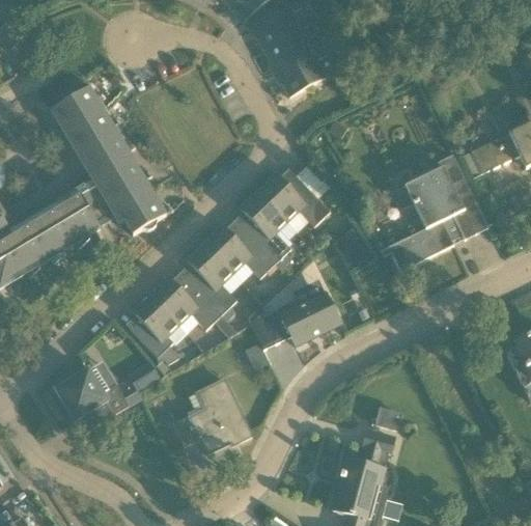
[(231,0),(229,3),(238,10),(236,12),(243,20),(267,0),(231,0)]
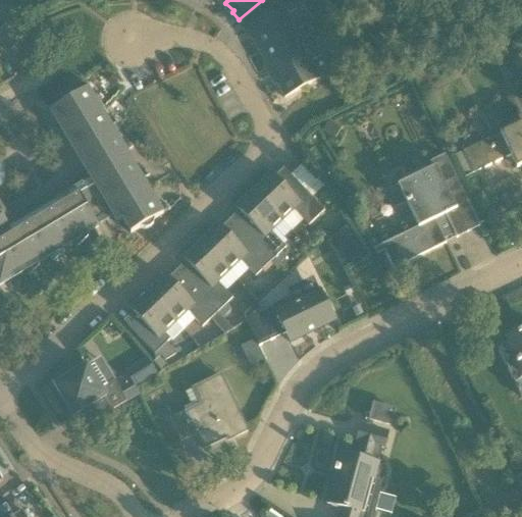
[(251,35),(258,48),(296,28),(286,11),(296,6),(293,0),(290,0),(244,26),(249,36),(251,35)]
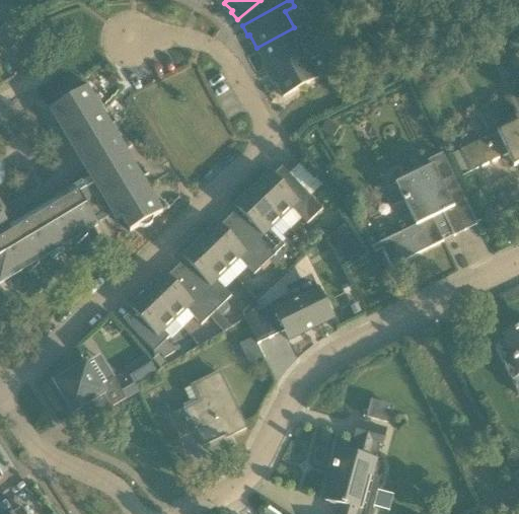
[(0,4),(0,24),(9,19),(0,4)]
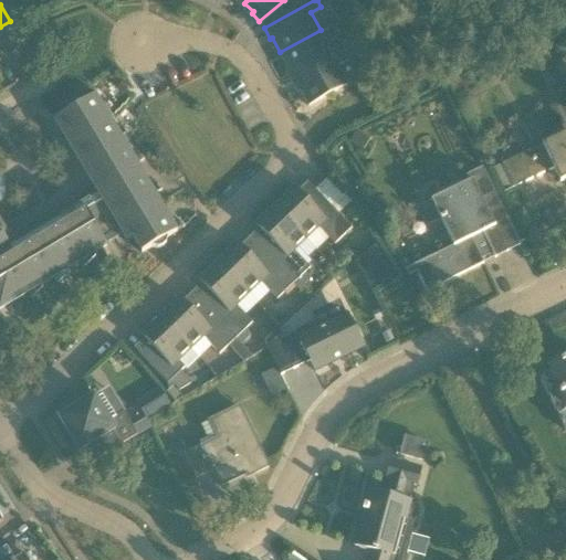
[(286,67),(292,77),(344,49),(341,42),(331,48),(321,30),(280,52),(289,66),(286,67)]
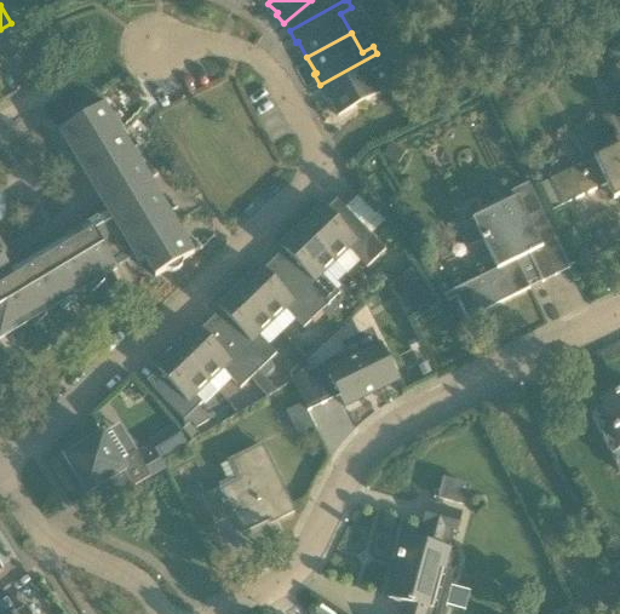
[(377,53),(320,85),(326,97),(328,95),(337,112),(382,87),(371,68),(382,62),(377,53)]
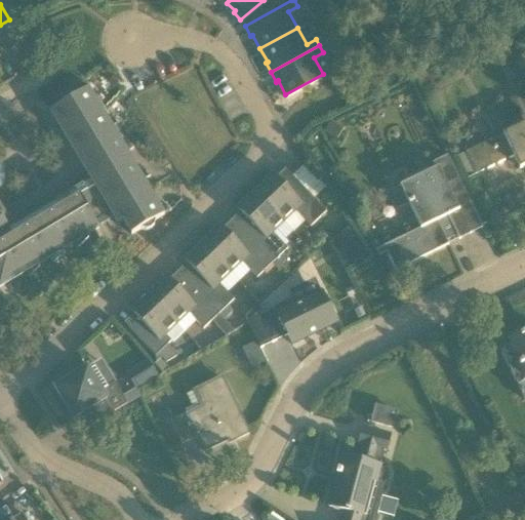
[(0,189),(1,188),(2,186),(4,184),(5,181),(5,178),(5,175),(5,173),(5,170),(4,168),(3,165),(2,163),(1,161),(0,160),(0,283),(24,270),(29,274),(40,263),(38,261),(48,254),(53,260),(64,248),(63,245),(73,240),(78,245),(89,233),(87,231),(98,225),(97,223),(113,213),(117,220),(122,217),(131,231),(139,226),(140,226),(146,227),(150,226),(153,223),(154,217),(155,217),(155,216),(170,207),(157,194),(156,195),(156,196),(155,196),(144,176),(149,173),(150,173),(133,158),(132,159),(126,149),(131,146),(132,146),(133,145),(119,132),(117,134),(112,124),(117,121),(118,120),(105,107),(103,110),(96,100),(103,96),(103,95),(89,83),(88,83),(89,84),(79,90),(73,88),(69,90),(65,93),(64,100),(50,108),(92,177),(50,203),(3,231),(0,226),(0,189)]
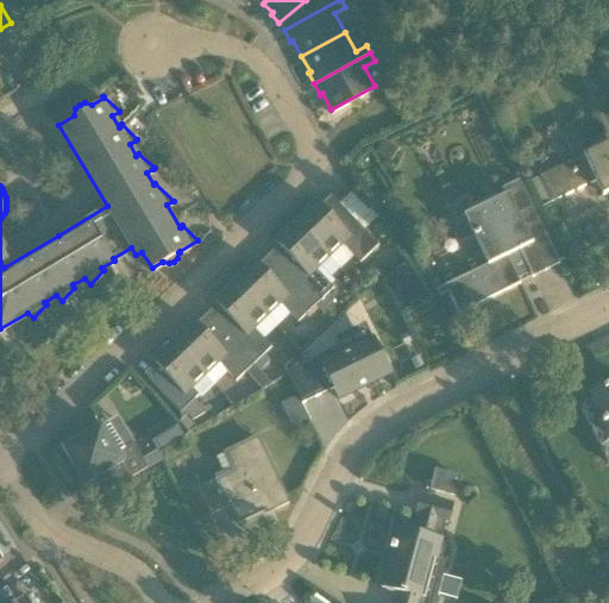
[(376,149),(390,158),(397,145),(383,137),(376,149)]
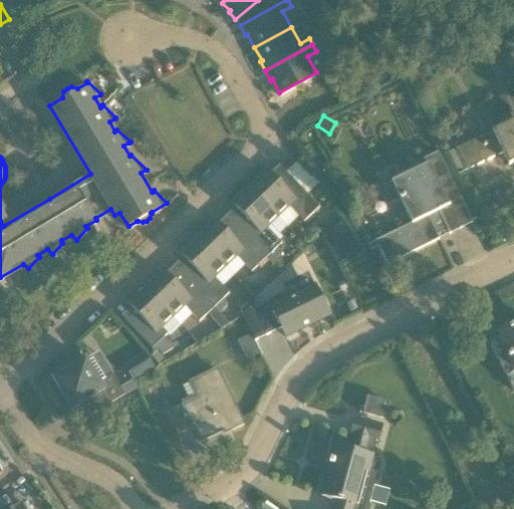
[(513,116),(456,146),(457,149),(466,167),(502,149),(508,162),(513,158),(513,116)]
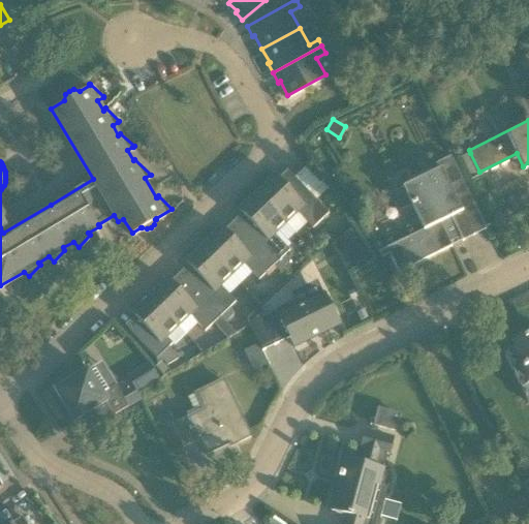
[(378,248),(381,254),(389,250),(398,269),(452,243),(447,235),(459,229),(462,238),(486,225),(450,153),(436,160),(438,166),(390,190),(399,208),(411,202),(423,225),(378,248)]
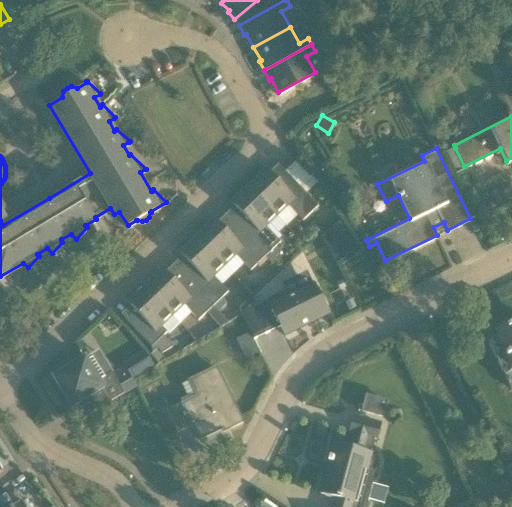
[(248,180),(247,182),(277,214),(288,203),(302,218),(318,203),(282,166),(273,175),(266,167),(260,173),(259,173),(254,176),(248,180)]
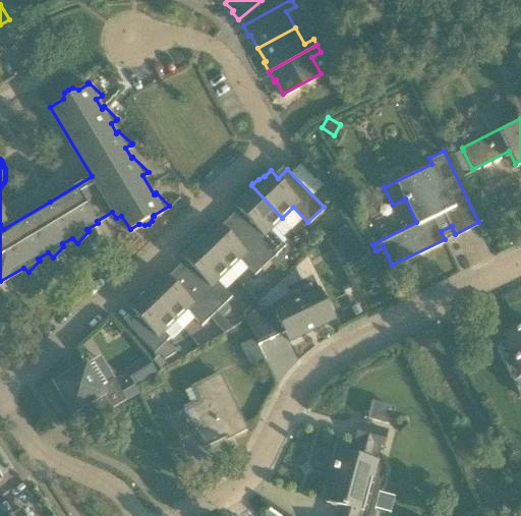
[(242,212),(234,220),(270,258),(275,253),(285,243),(271,229),(282,218),(251,185),(249,187),(244,192),(241,197),(241,198),(235,204),(242,212)]
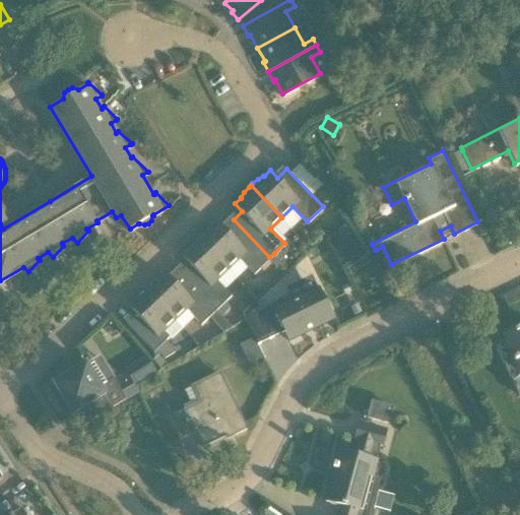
[(199,234),(198,236),(229,267),(240,256),(255,271),(257,269),(269,257),(234,219),(224,228),(217,220),(211,227),(210,226),(205,230),(199,234)]
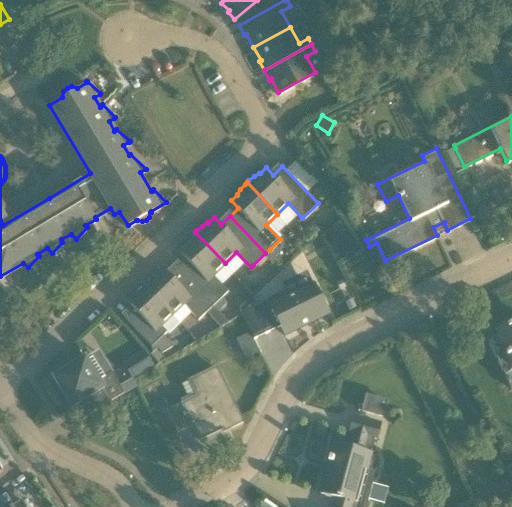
[(339,218),(320,233),(335,258),(355,246),(339,218)]
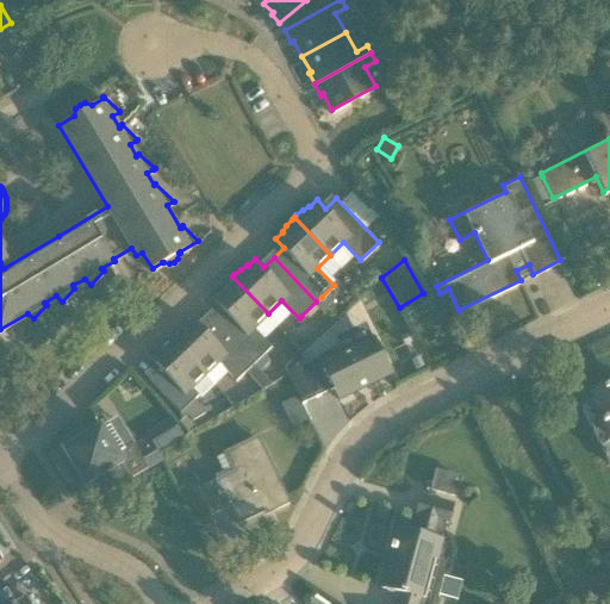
[(222,307),(212,317),(254,361),(272,344),(255,327),(268,313),(232,276),(230,278),(224,284),(221,291),(213,298),(222,307)]
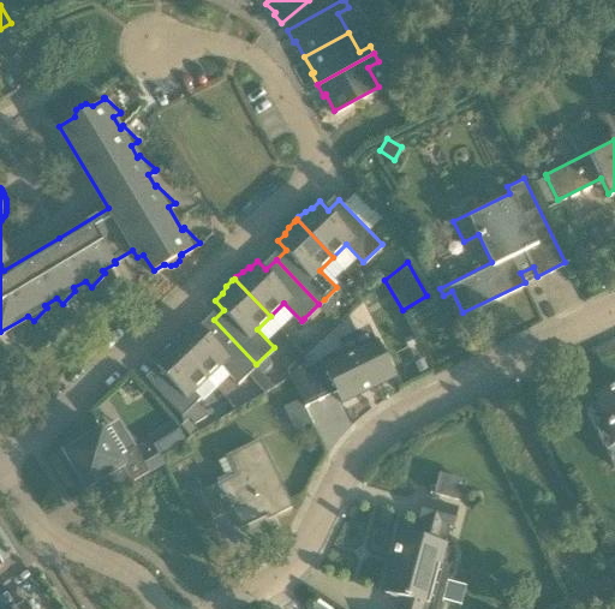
[(324,299),(318,304),(324,311),(330,305),(324,299)]
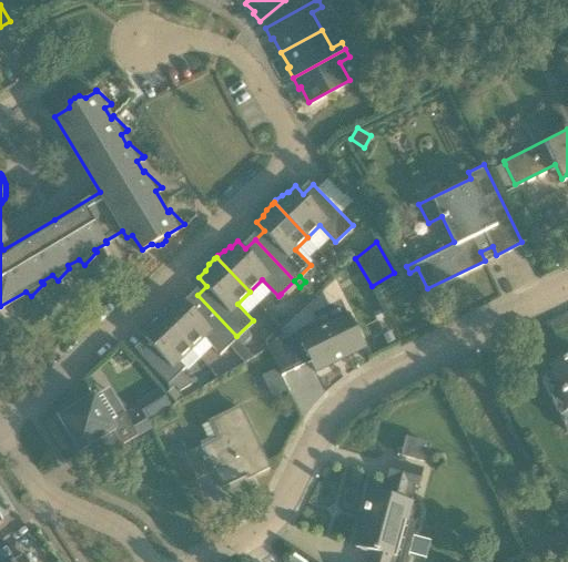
[(294,281),(281,294),(288,302),(302,288),(300,287),(294,281)]
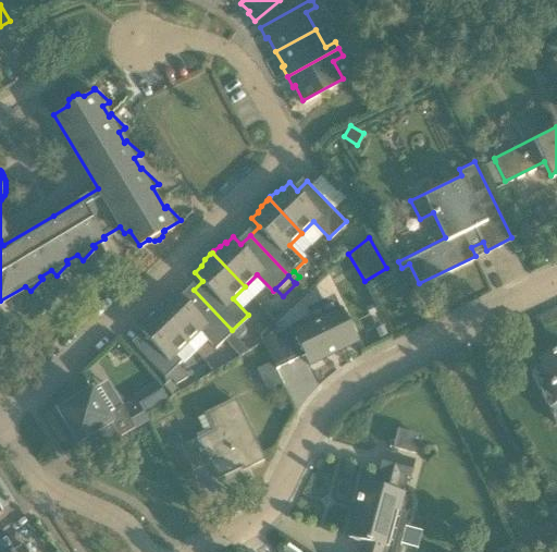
[(157,305),(156,306),(188,341),(200,330),(215,345),(224,336),(232,330),(194,290),(184,298),(176,291),(170,296),(169,296),(163,299),(157,305)]
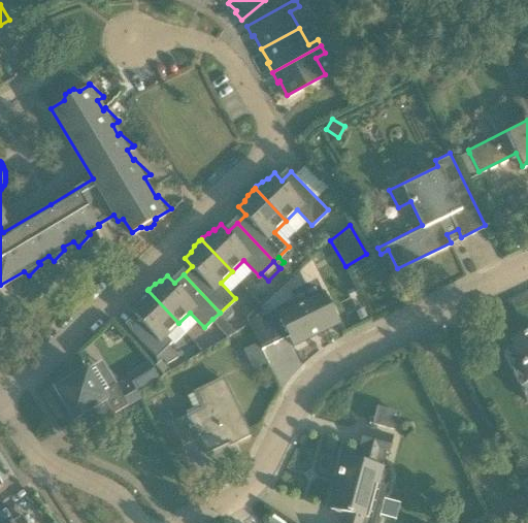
[(258,303),(245,315),(261,347),(274,340),(289,333),(293,342),(338,321),(322,289),(297,301),(295,296),(262,313),(258,303)]
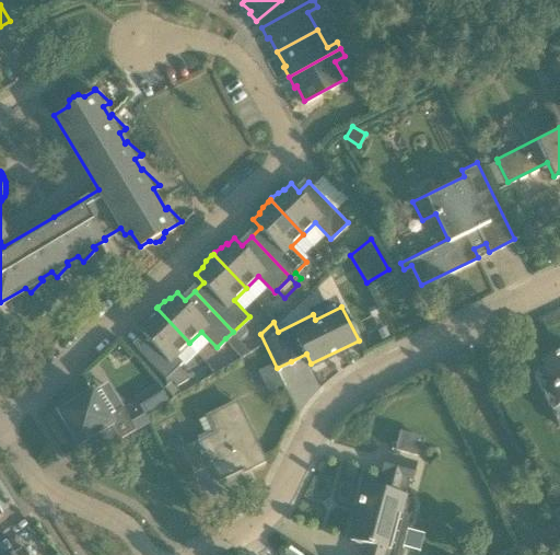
[(189,343),(156,308),(149,315),(146,322),(139,328),(147,336),(137,346),(165,376),(166,383),(172,379),(176,385),(189,376),(178,365),(183,360),(177,355),(189,343)]
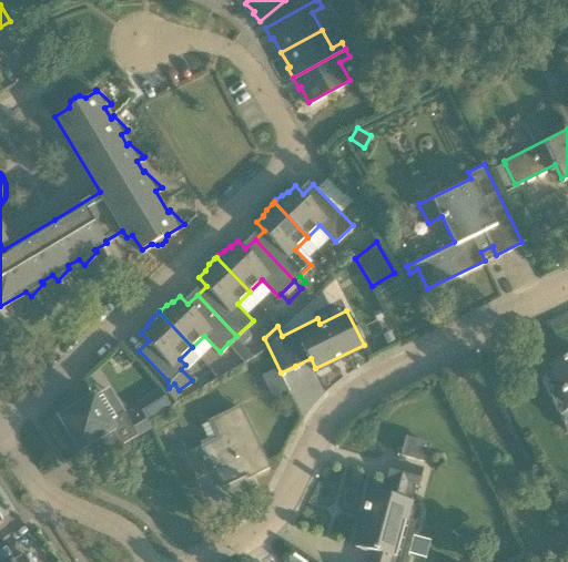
[(254,354),(236,336),(229,343),(244,359),(254,354)]
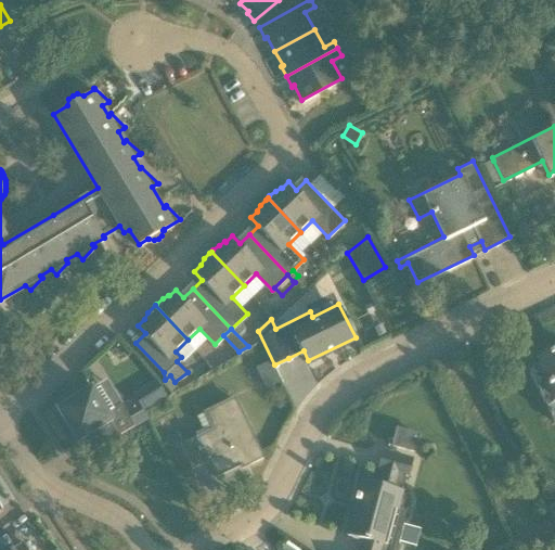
[(554,348),(538,357),(539,359),(527,366),(546,405),(554,399),(554,348)]
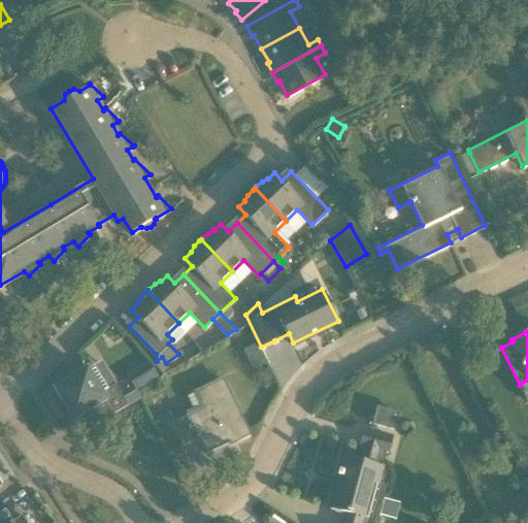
[(243,347),(253,366),(267,359),(258,339),(243,347)]
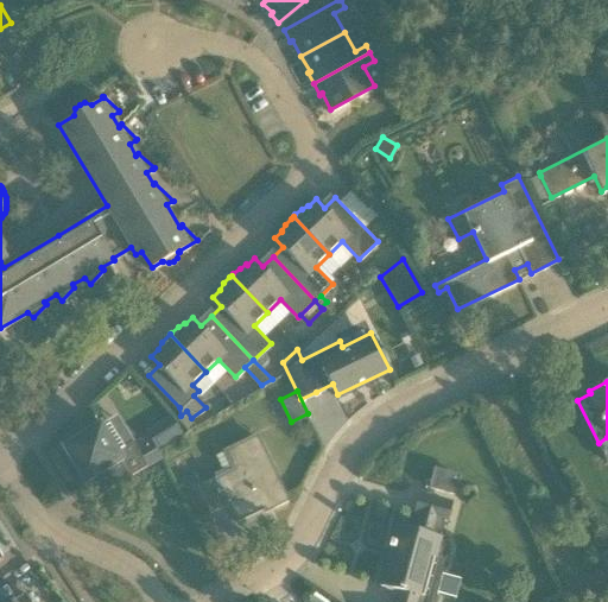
[(159,420),(171,438),(183,431),(171,412),(159,420)]
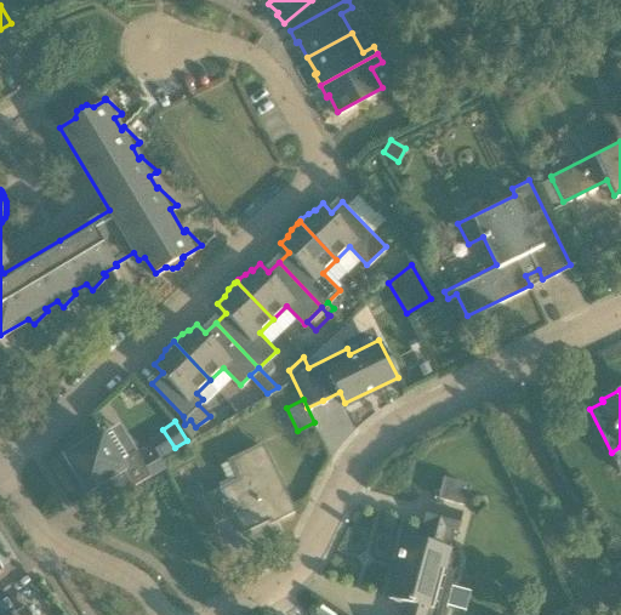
[(119,457),(102,430),(63,454),(86,491),(98,484),(108,499),(149,473),(144,463),(136,446),(119,457)]
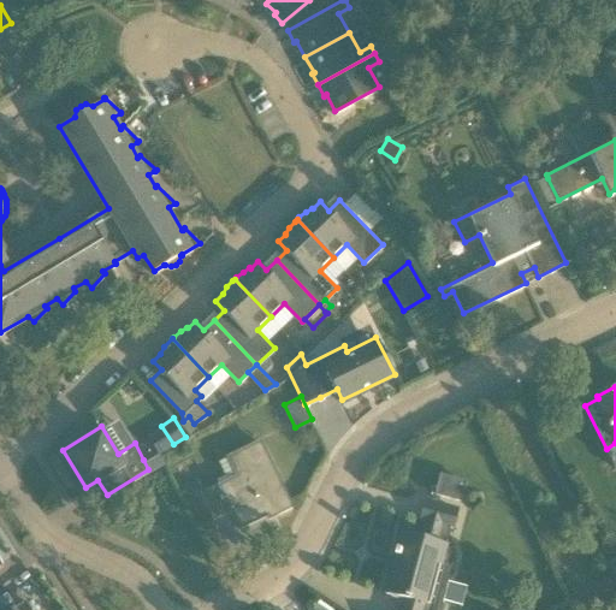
[(226,455),(235,473),(200,490),(213,516),(231,508),(240,525),(274,508),(276,511),(291,504),(259,439),(226,455)]
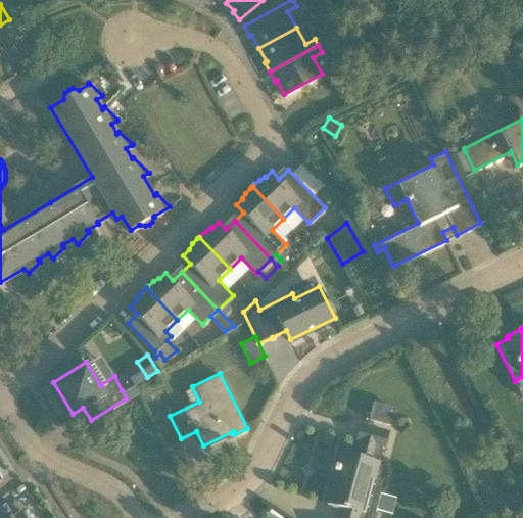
[(133,383),(122,390),(126,398),(138,391),(133,383)]
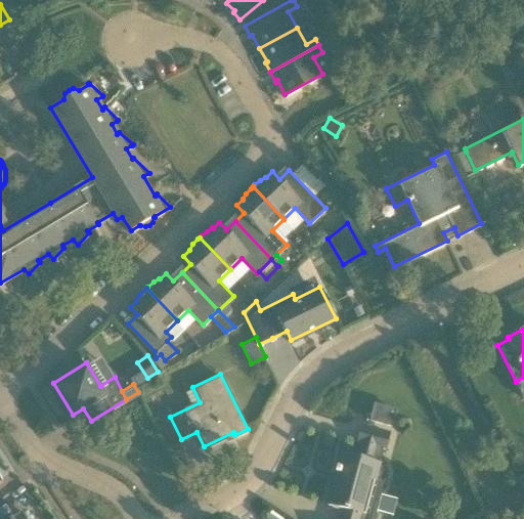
[(328,502),(343,506),(339,518),(357,518),(360,513),(361,513),(370,479),(376,480),(376,478),(381,479),(385,477),(387,468),(385,464),(381,463),(381,462),(378,461),(382,446),(385,447),(389,431),(362,424),(358,439),(361,440),(356,457),(341,452),(328,502)]
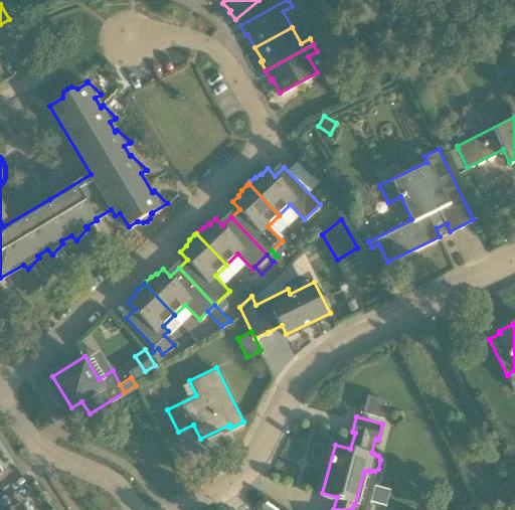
[(0,509),(25,509),(20,502),(18,503),(13,493),(1,501),(0,499),(0,509)]
